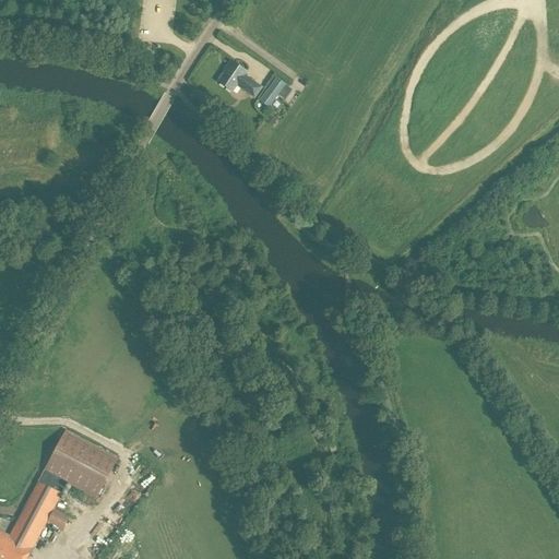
[(262,87),(244,74),(246,71),(232,61),(227,67),(228,68),(218,82),(233,92),(236,85),(254,98),(262,87)]
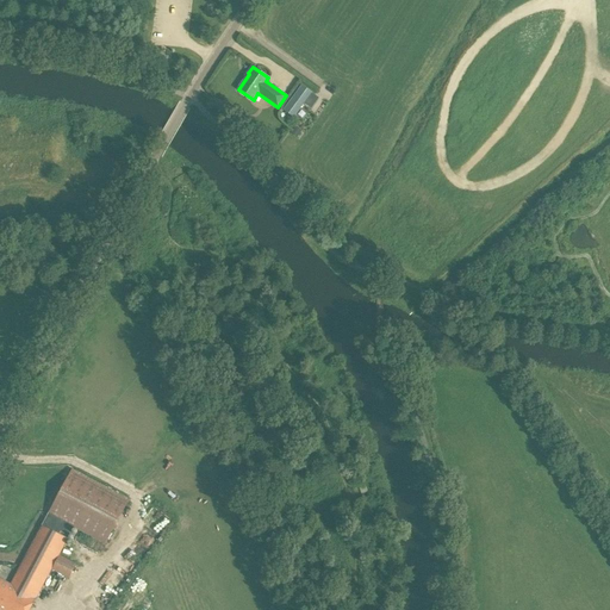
[(310,107),(317,98),(302,87),(286,109),(294,116),(304,103),(310,107)]
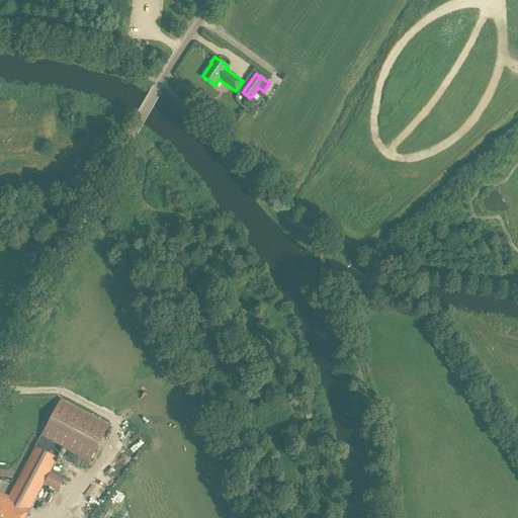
[(517,136),(517,131),(513,126),(508,134),(515,140),(517,136)]
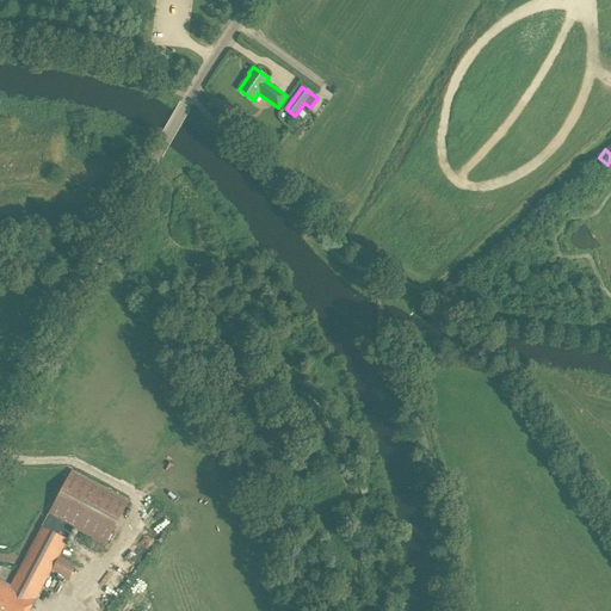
[(73,470),(49,514),(74,529),(106,545),(130,501),(73,470)]
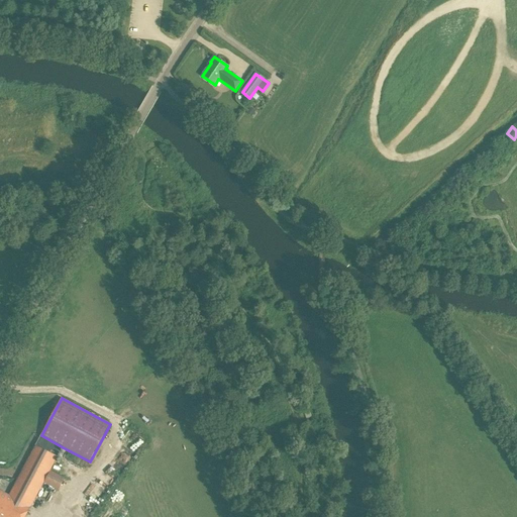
[(109,449),(119,460),(136,443),(126,433),(109,449)]
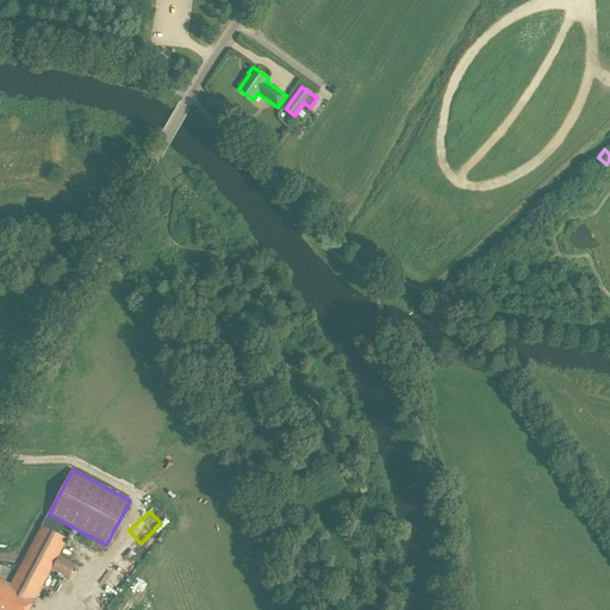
[(49,514),(10,585),(36,599),(51,570),(69,579),(76,565),(60,555),(74,528),(49,514)]
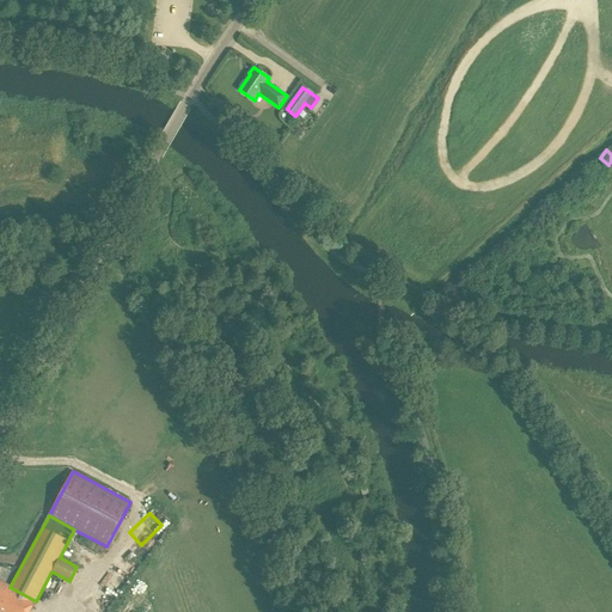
[(0,581),(0,611),(29,611),(36,601),(10,587),(0,581)]
